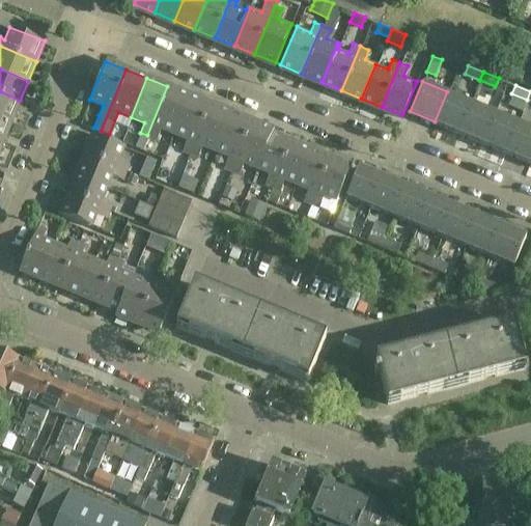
[(167,86),(147,135),(156,139),(160,129),(171,134),(188,95),(167,86)]
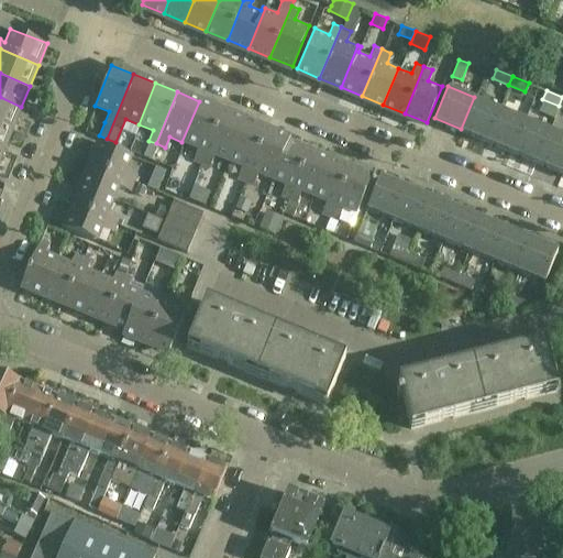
[(21,107),(0,97),(0,122),(12,128),(21,107)]
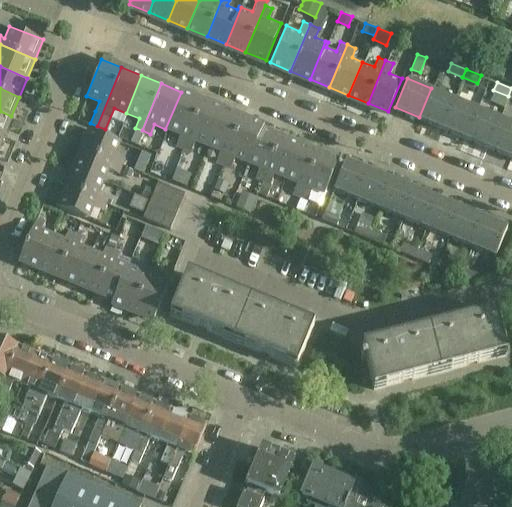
[(431,88),(419,117),(442,127),(454,98),(431,88)]
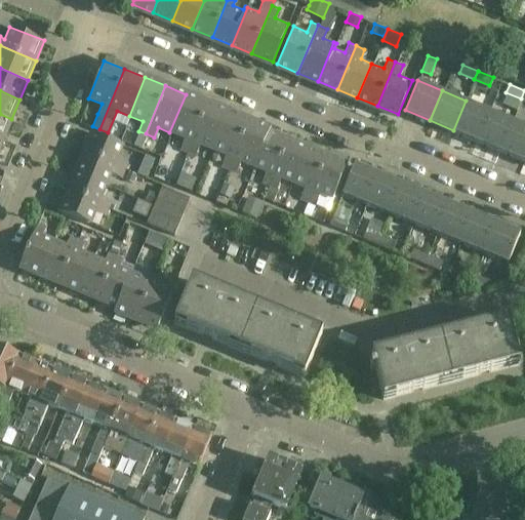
[(186,94),(169,132),(184,137),(179,148),(186,151),(205,103),(186,94)]
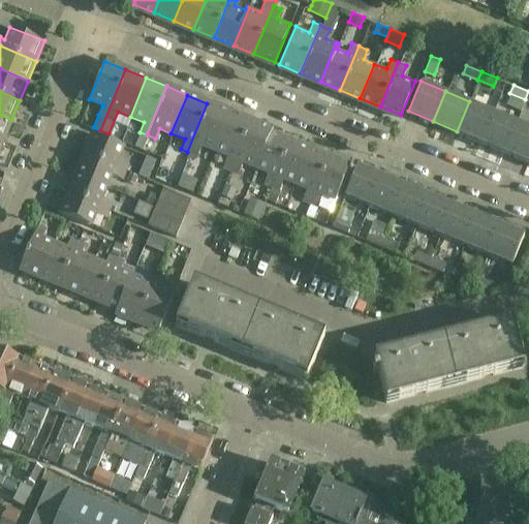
[(469,101),(457,131),(480,141),(493,111),(469,101)]
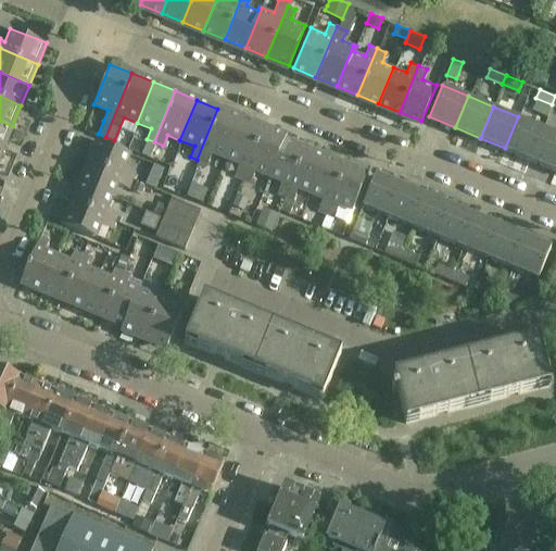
[(217,109),(197,160),(206,163),(211,153),(223,158),(239,117),(217,109)]
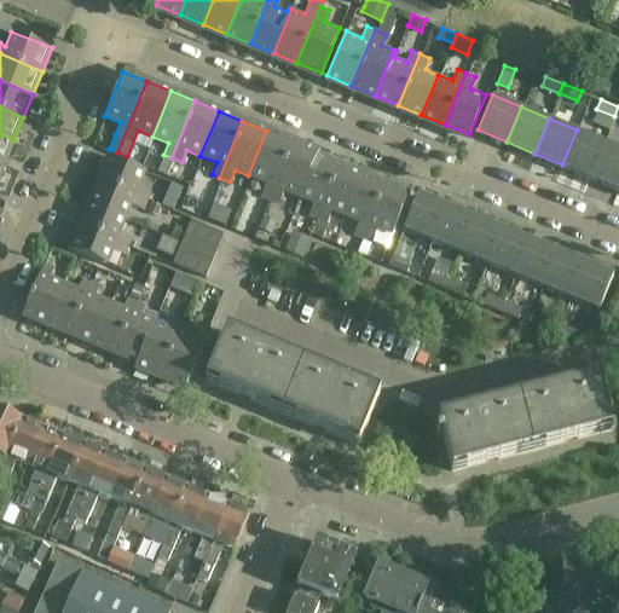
[(577,129),(562,165),(590,177),(605,142),(577,129)]
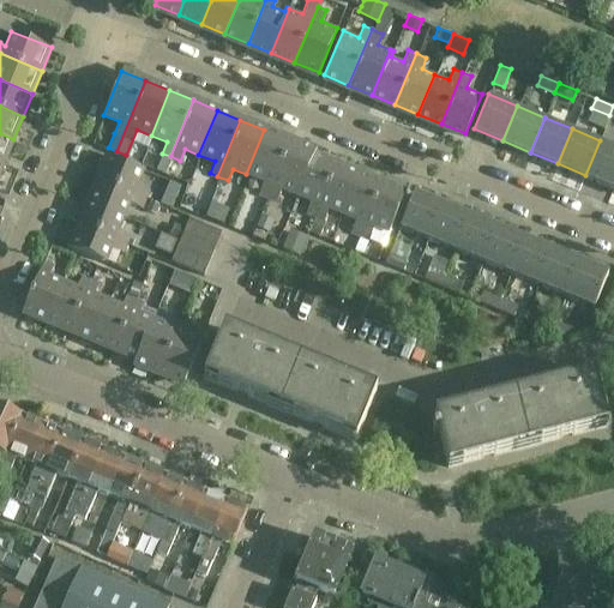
[(264,130),(246,174),(263,181),(258,192),(264,196),(288,139),(264,130)]
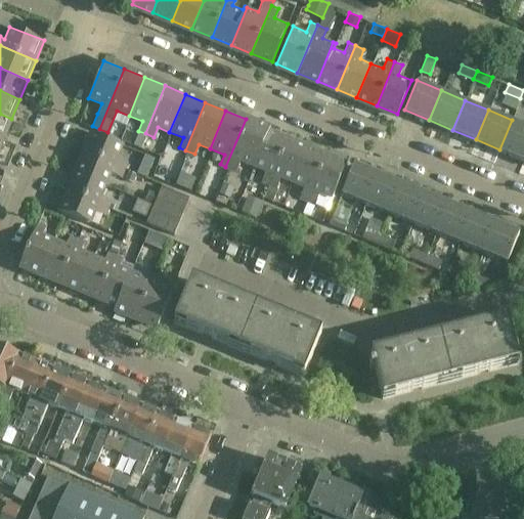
[(11,119),(0,114),(0,136),(4,138),(11,119)]
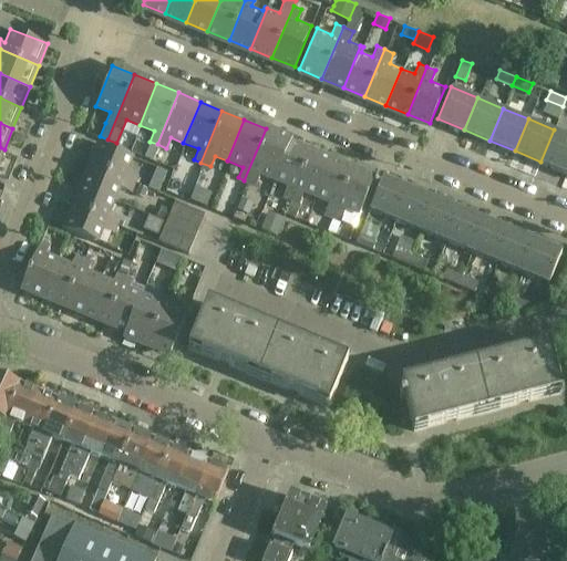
[(266,128),(244,180),(255,185),(259,174),(270,178),(287,137),(266,128)]
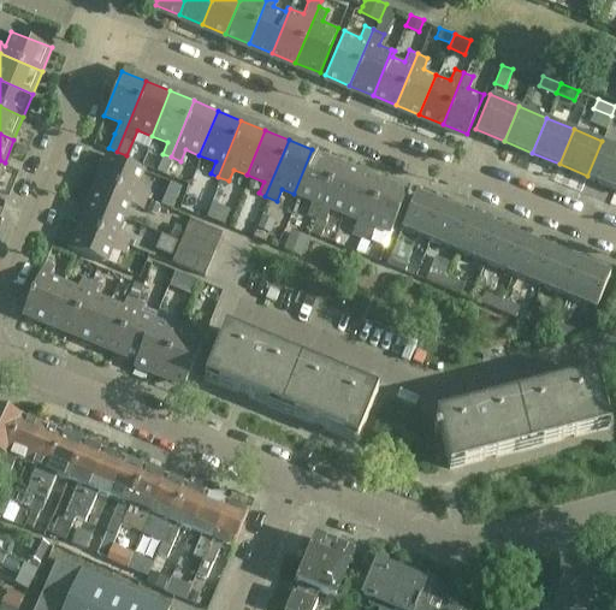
[(615,146),(602,141),(587,176),(615,187),(615,182),(615,146)]
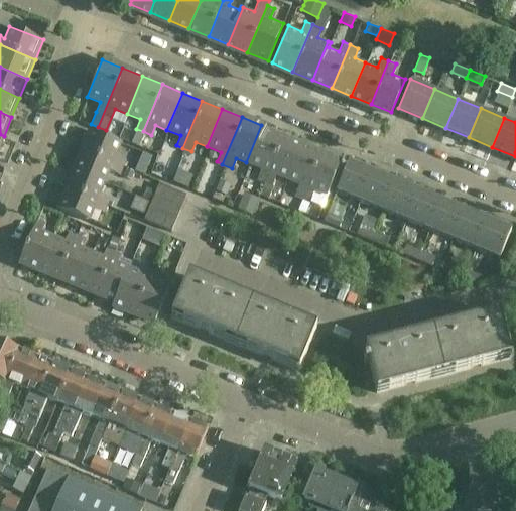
[(261,125),(246,162),(260,168),(256,178),(262,180),(279,137),(263,130),(265,126),(261,125)]
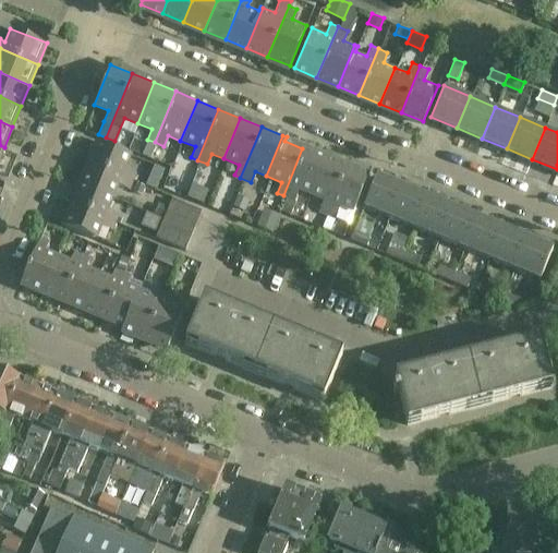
[(132,153),(95,139),(86,159),(133,179),(136,170),(126,167),(132,153)]
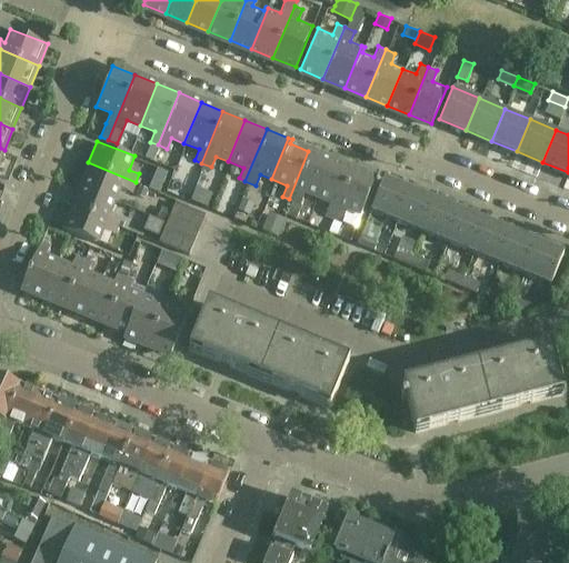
[(150,142),(143,156),(153,159),(159,146),(150,142)]
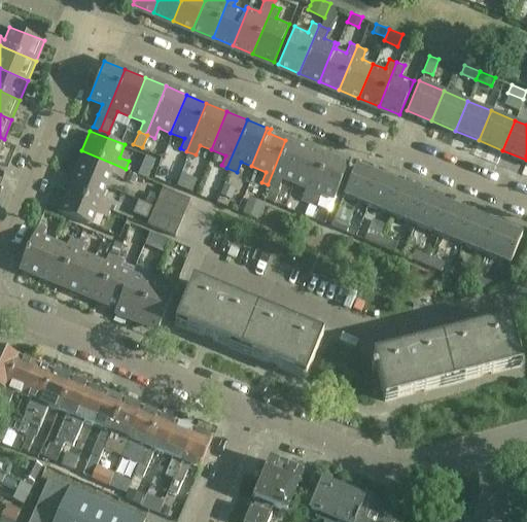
[(285,140),(268,184),(270,185),(278,188),(282,179),(291,183),(306,148),(285,140)]
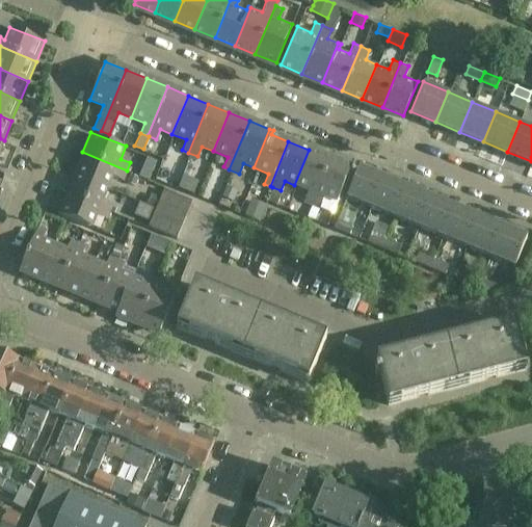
[(309,150),(294,185),(308,190),(303,200),(311,203),(329,158),(309,150)]
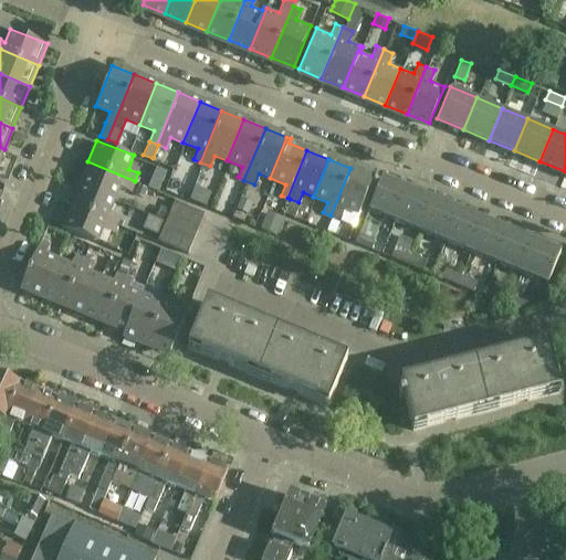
[(135,181),(87,161),(79,182),(116,198),(122,186),(132,189),(135,181)]
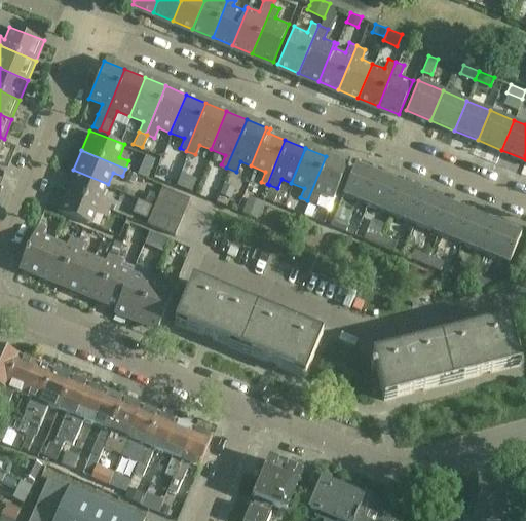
[(332,199),(346,165),(326,156),(307,200),(315,205),(320,194),(332,199)]
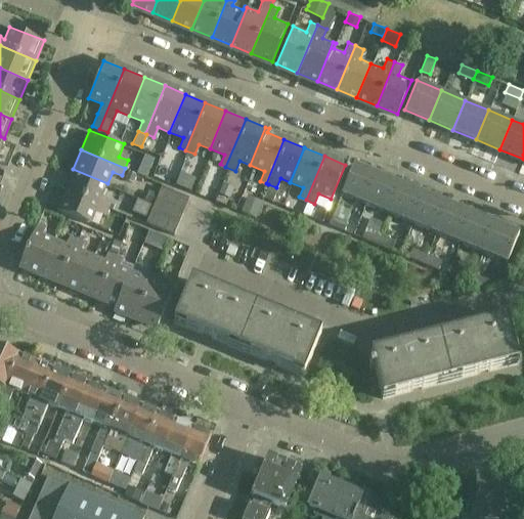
[(140,163),(136,172),(145,175),(149,166),(140,163)]
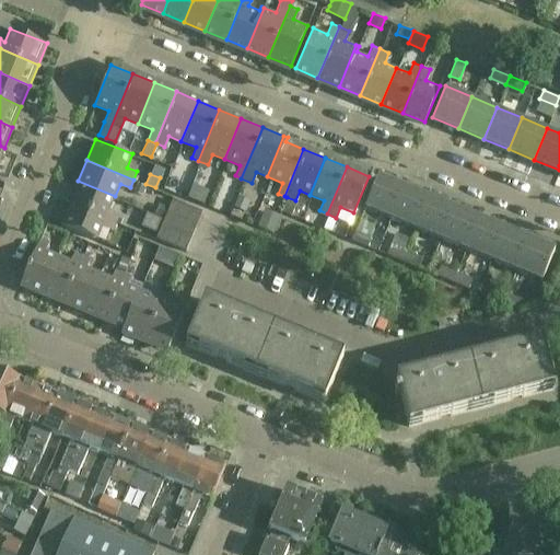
[(377,174),(364,207),(389,217),(404,185),(377,174)]
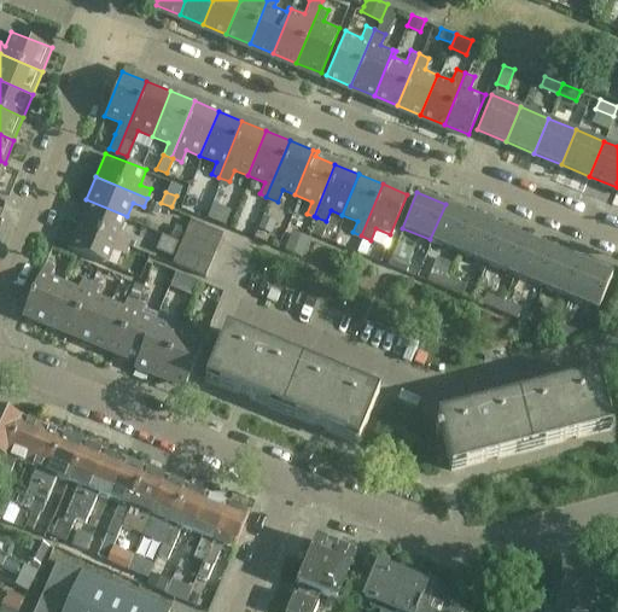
[(127,216),(86,199),(77,222),(128,244),(132,234),(121,229),(127,216)]
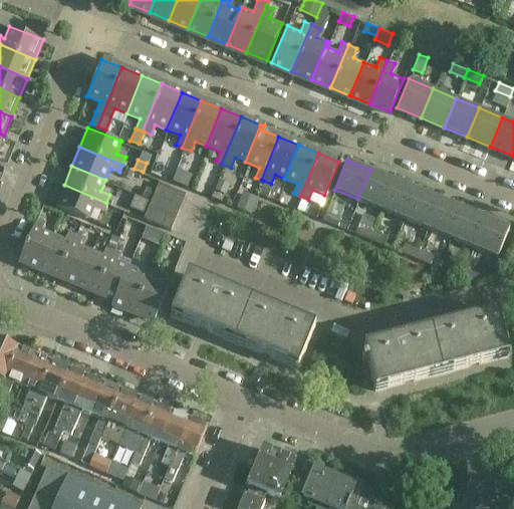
[(133,169),(124,166),(121,174),(130,177),(133,169)]
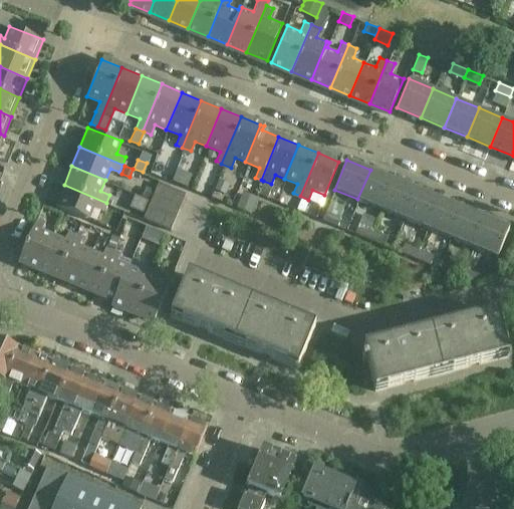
[(380,209),(393,179),(370,170),(357,199),(380,209)]
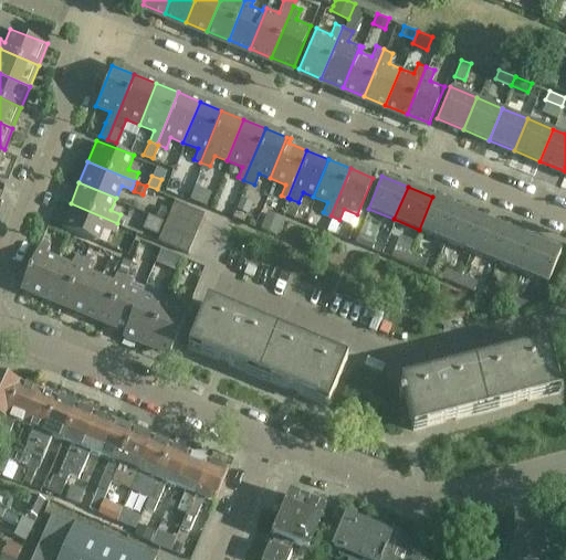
[(202,192),(192,188),(189,196),(205,202),(208,194),(202,192)]
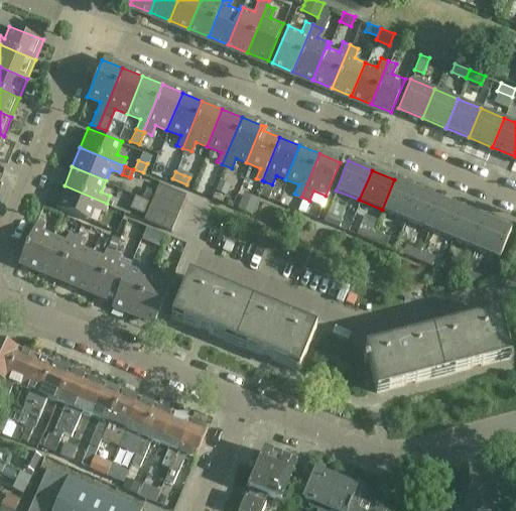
[(220,178),(215,188),(225,193),(230,182),(220,178)]
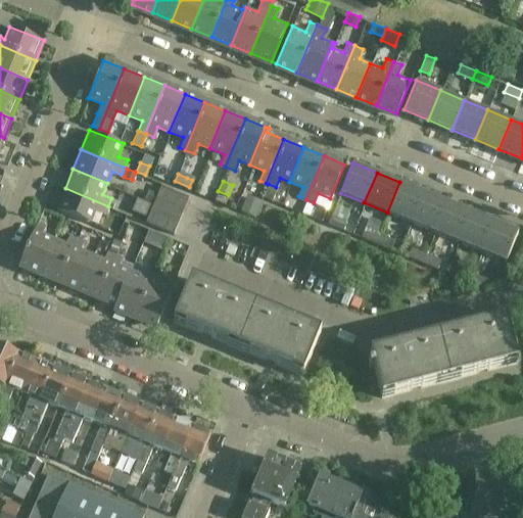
[(411,222),(423,192),(399,182),(387,213),(411,222)]
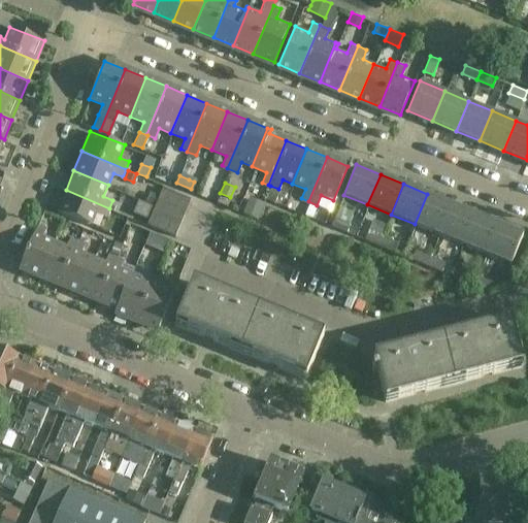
[(146,223),(175,234),(191,197),(162,186),(159,194),(155,204),(146,223)]
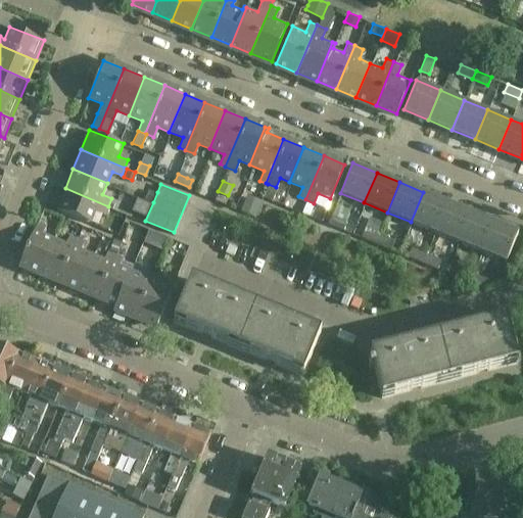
[(276,187),(268,184),(264,195),(272,199),(277,188),(276,187)]
